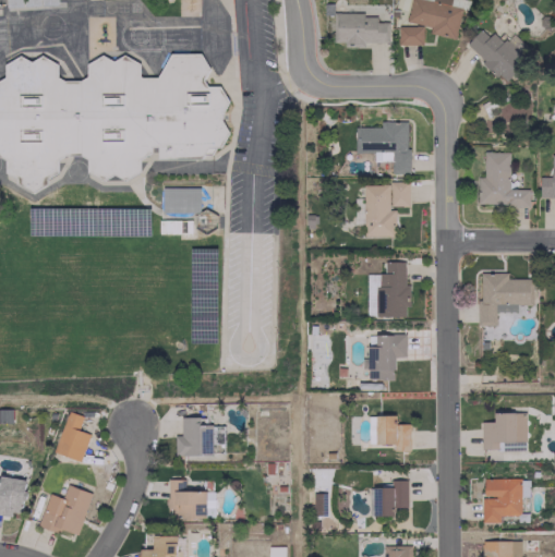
[(59,0),(8,0),(9,9),(59,8),(59,0)]
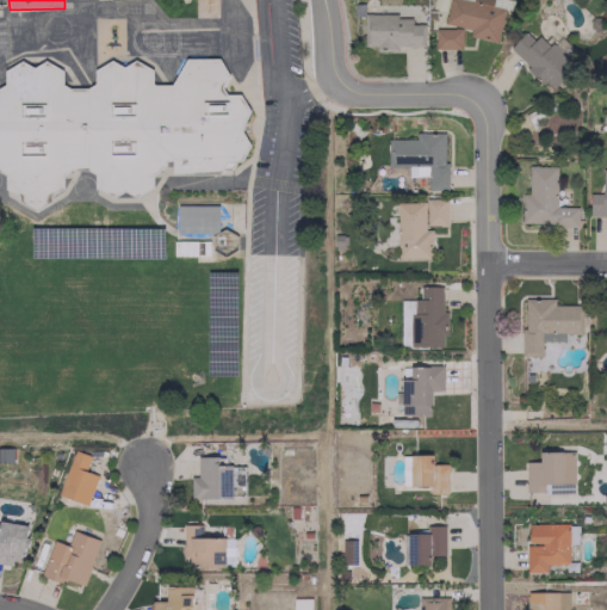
[(502,41),(509,0),(451,0),(446,28),(440,26),(437,47),(462,51),(465,35),(502,41)]
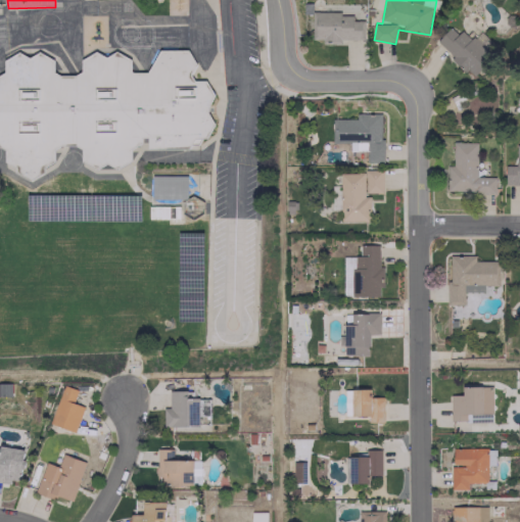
[(314,13),(314,41),(367,41),(367,21),(355,21),(355,14),(314,13)]
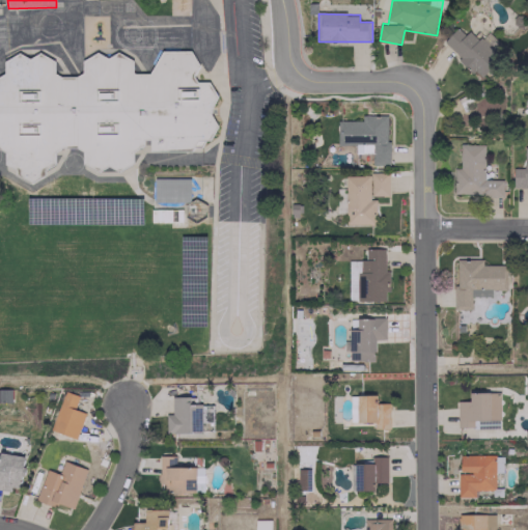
[(445,43),(463,58),(462,60),(481,79),(507,51),(501,46),(499,49),(493,44),(492,45),(483,37),(480,40),(471,32),(467,35),(459,28),(445,43)]
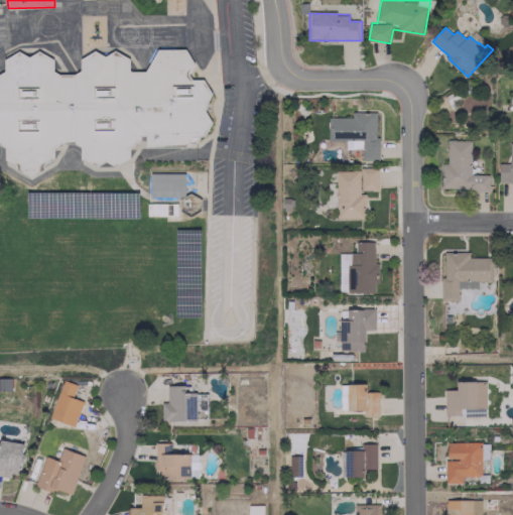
[(19,52),(12,57),(0,76),(0,135),(6,160),(38,180),(60,143),(85,146),(83,158),(98,167),(127,161),(142,136),(147,137),(151,151),(208,138),(213,92),(206,81),(196,80),(189,51),(161,48),(146,73),(130,71),(132,59),(125,56),(95,52),(84,59),(83,72),(61,77),(49,56),(19,52)]
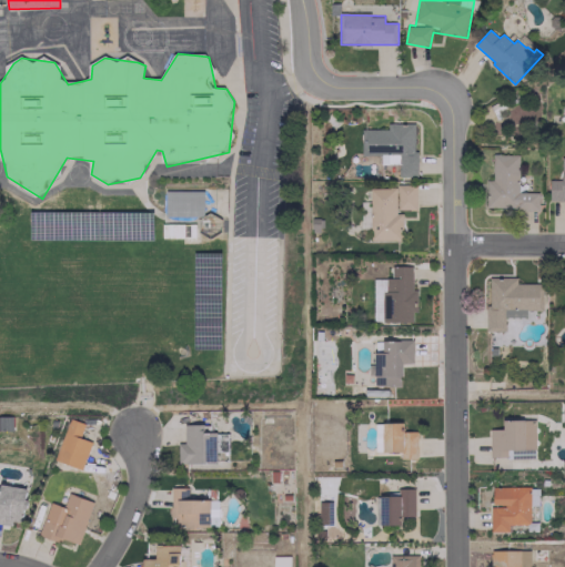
[(417,176),(417,124),(390,124),(390,130),(363,130),(363,157),(383,155),(383,164),(401,164),(401,176),(417,176)]
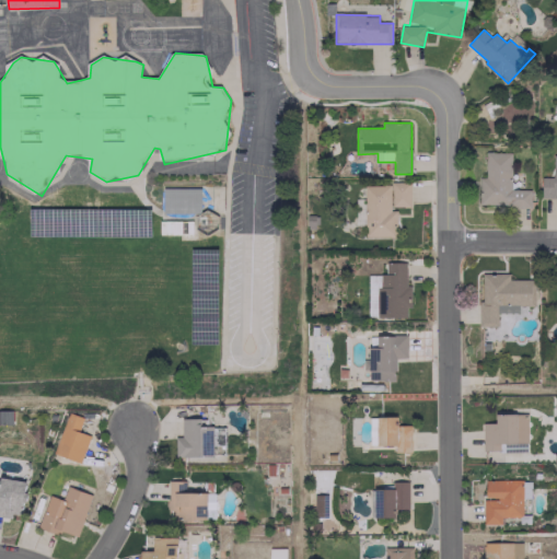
[(513,153),(487,153),(487,178),(480,178),(480,206),(533,207),(533,190),(512,190),(513,153)]
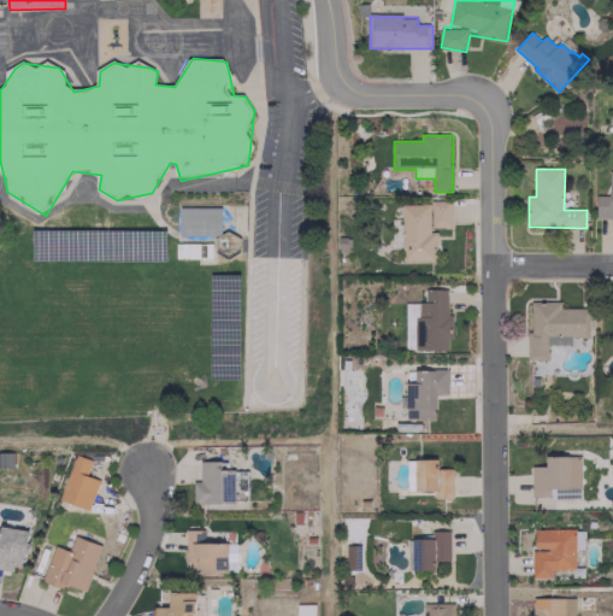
[(612,187),(612,197),(599,197),(599,218),(612,218),(612,187)]
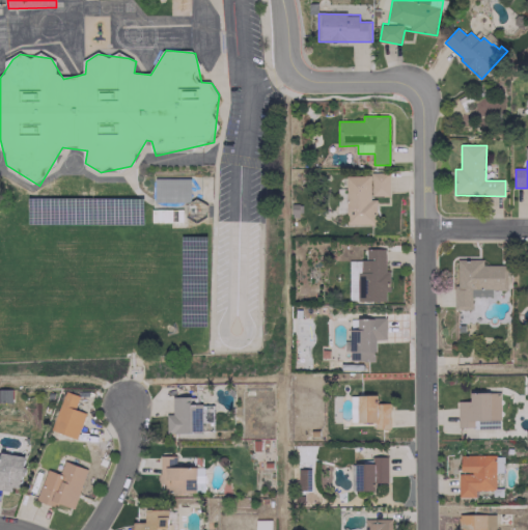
[(390,173),(372,174),(373,197),(391,196),(390,173)]
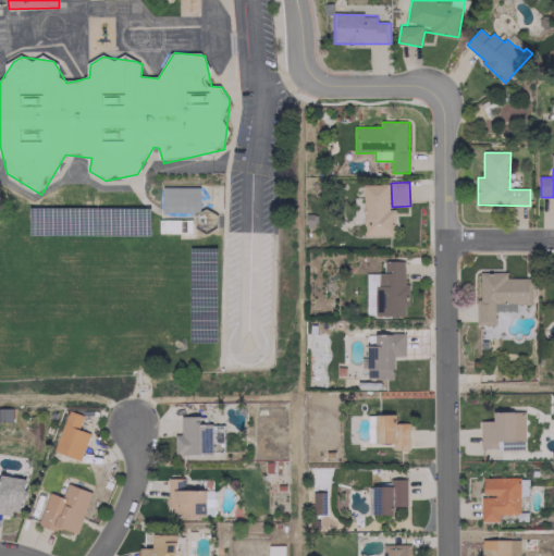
[(365,236),(396,236),(396,210),(390,210),(390,185),(365,185),(365,236)]
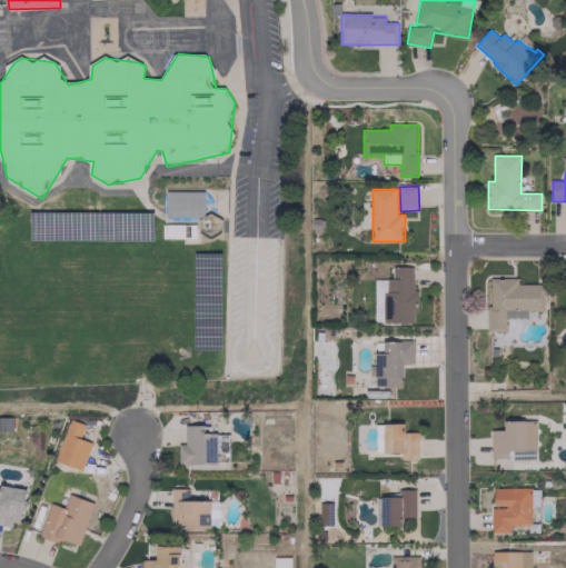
[(206,192),(168,191),(167,217),(206,218),(206,192)]
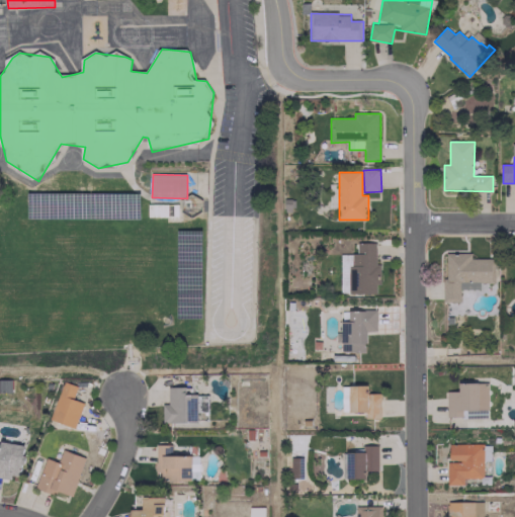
[(341,255),(342,294),(377,293),(377,285),(382,285),(381,265),(377,265),(377,243),(358,244),(358,255),(341,255)]
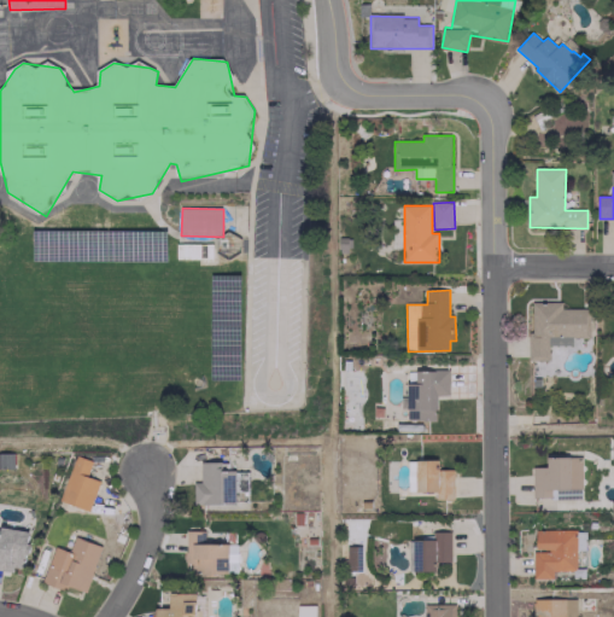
[(532,303),(532,361),(551,361),(551,347),(574,347),(574,338),(592,338),(592,319),(588,319),(588,309),(563,309),(563,302),(532,303)]
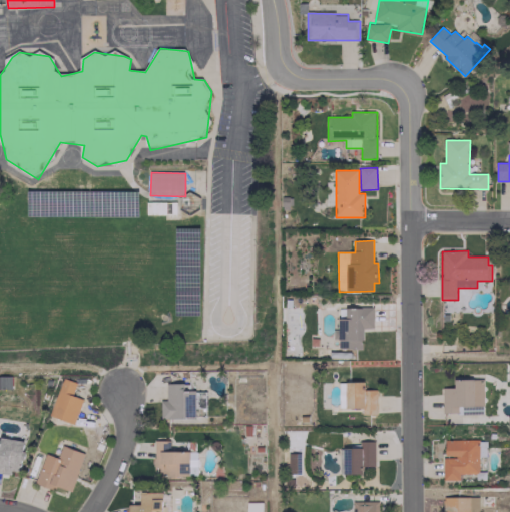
[(340,349),(364,350),(364,329),(375,329),(375,309),(340,308),(340,349)]
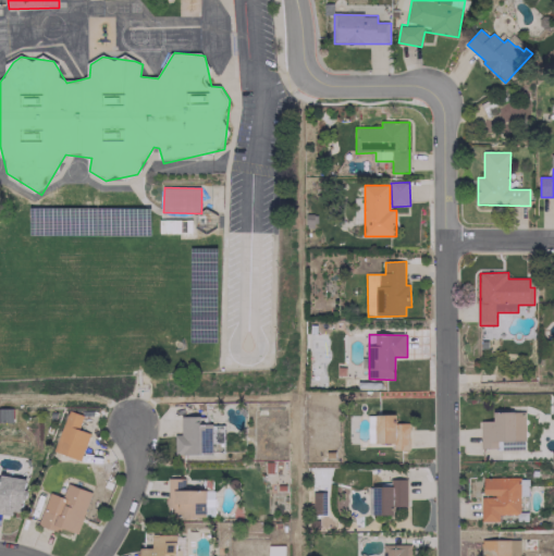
[(79,430),(84,416),(69,411),(56,453),(83,461),(91,434),(79,430)]
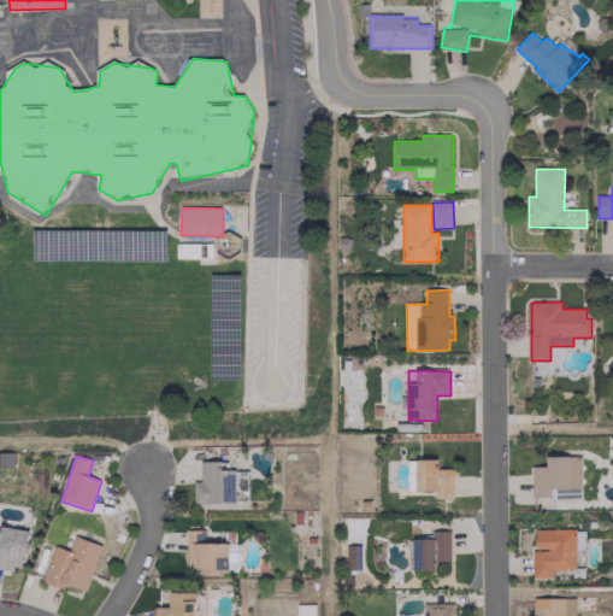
[(583,458),(548,457),(547,467),(534,467),(534,496),(582,497),(583,458)]
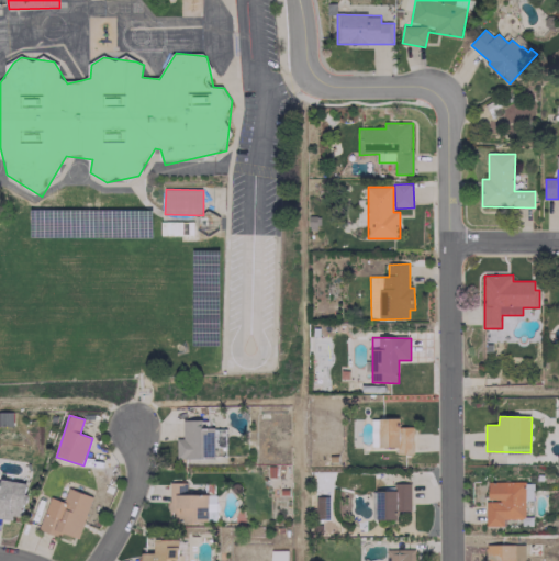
[(401,419),(380,418),(380,448),(399,448),(399,455),(414,455),(415,427),(401,427),(401,419)]
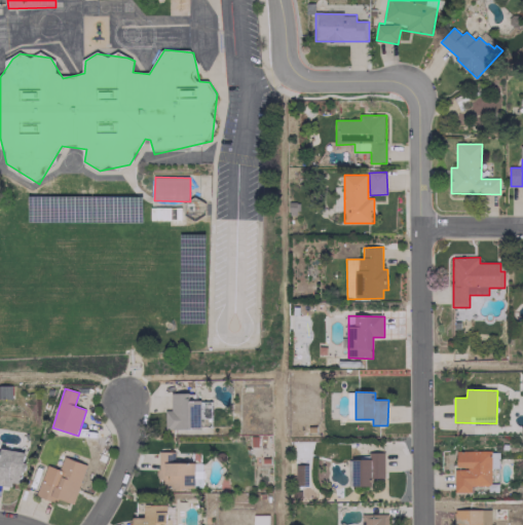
[(166,411),(166,430),(202,429),(202,402),(195,402),(194,394),(173,394),(173,411),(166,411)]
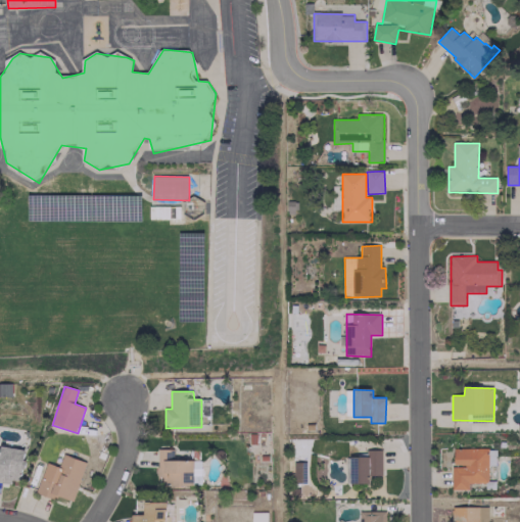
[(27,449),(1,446),(0,458),(0,482),(13,484),(13,480),(22,481),(27,449)]
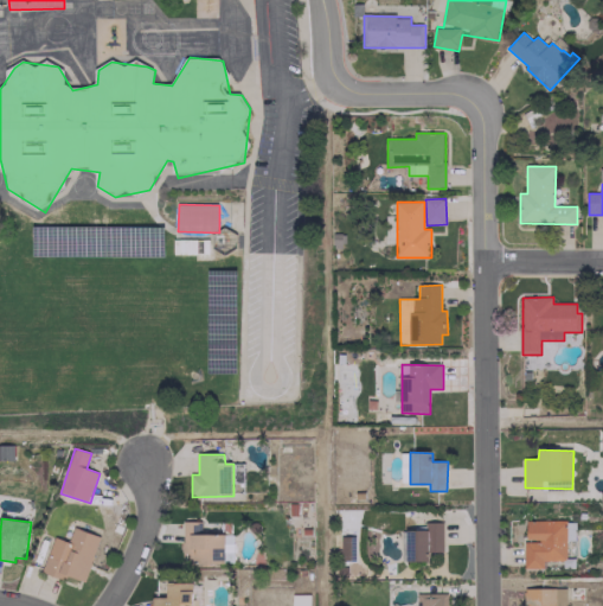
[(228,535),(203,535),(204,522),(185,522),(185,554),(190,554),(190,565),(226,565),(228,535)]
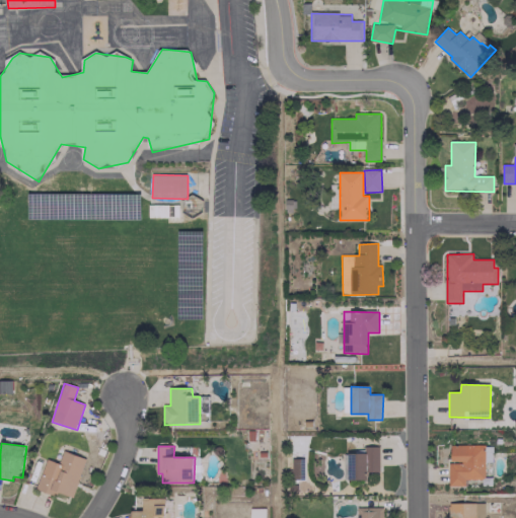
[(486,481),(486,446),(451,446),(451,462),(449,462),(449,488),(467,488),(467,481),(486,481)]
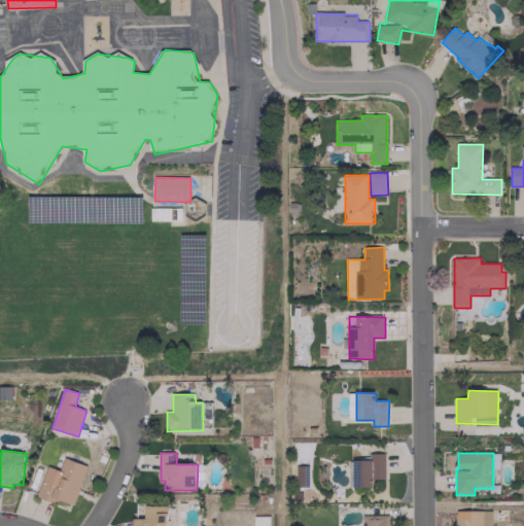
[(374,487),(374,480),(387,479),(386,454),(371,454),(371,461),(350,461),(351,488),(374,487)]
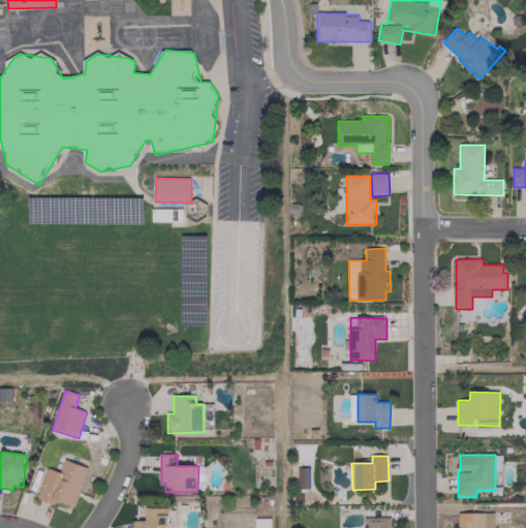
[(75,509),(88,468),(65,460),(61,472),(48,468),(38,498),(75,509)]
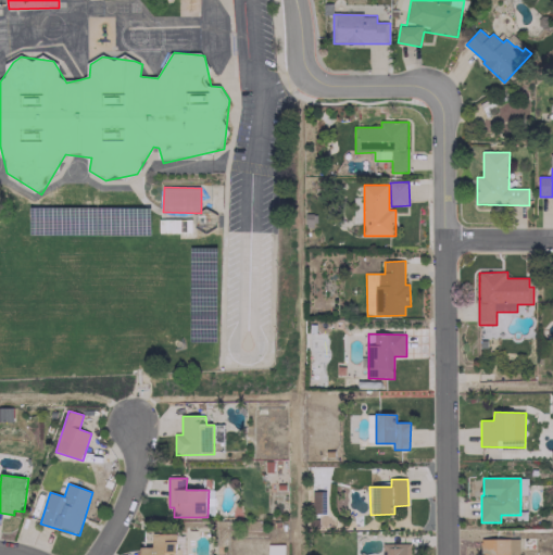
[(328,515),(328,492),(313,492),(314,515),(328,515)]
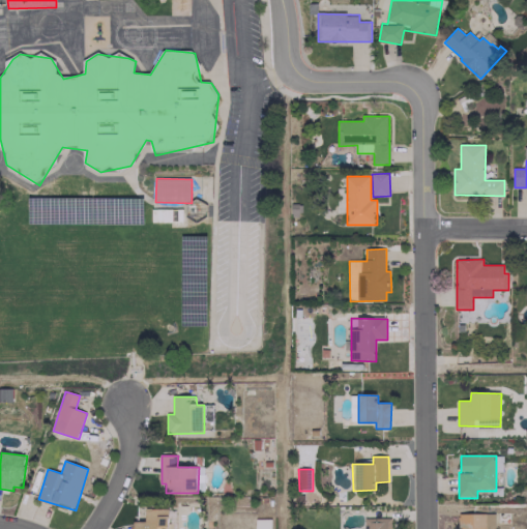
[(496,528),(496,513),(462,515),(462,528),(496,528)]
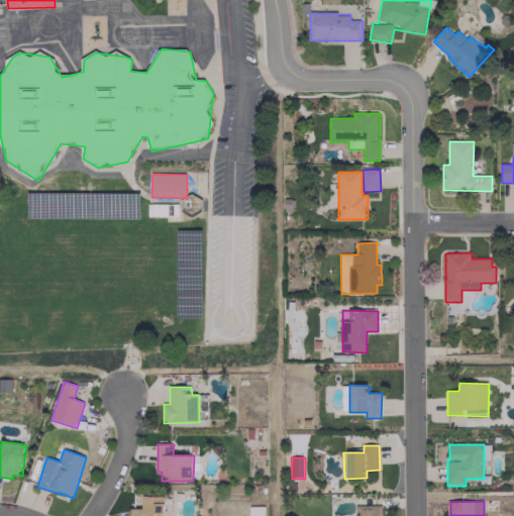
[(382,515),(382,506),(356,506),(355,515),(382,515)]
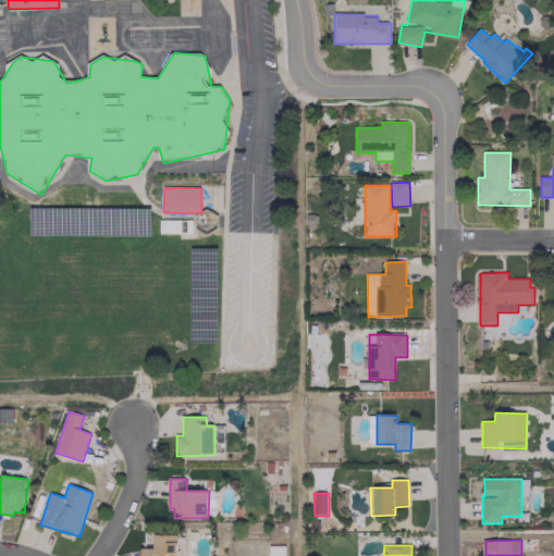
[(286,555),(286,546),(270,546),(269,555),(286,555)]
